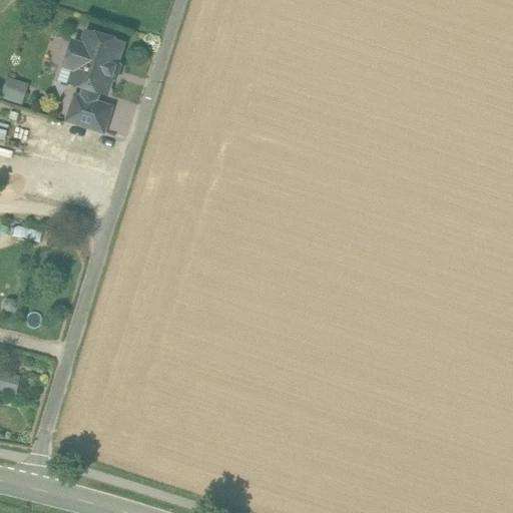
[(122,45),(87,34),(83,47),(73,43),(66,68),(75,71),(71,83),(86,88),(82,99),(94,103),(98,92),(106,95),(122,45)]
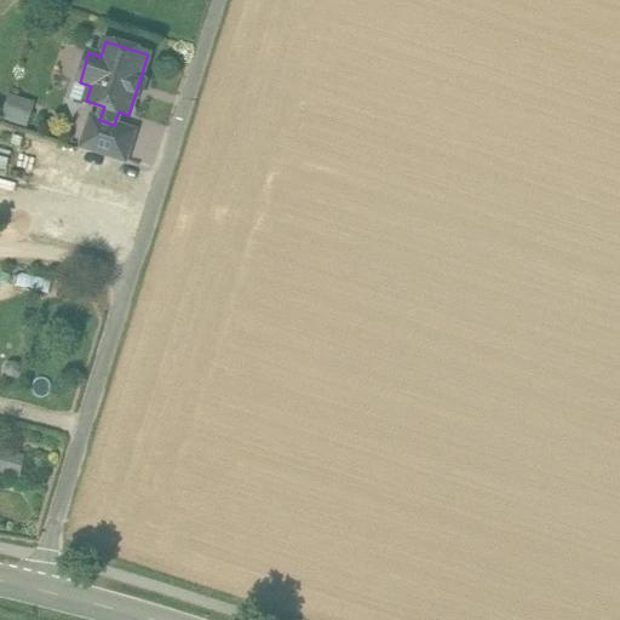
[(29,126),(35,101),(9,93),(3,119),(29,126)]
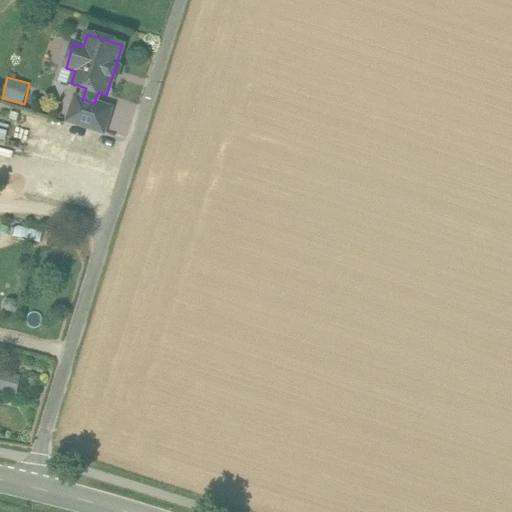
[(82,99),(76,98),(69,120),(103,132),(110,109),(94,103),(82,99)]
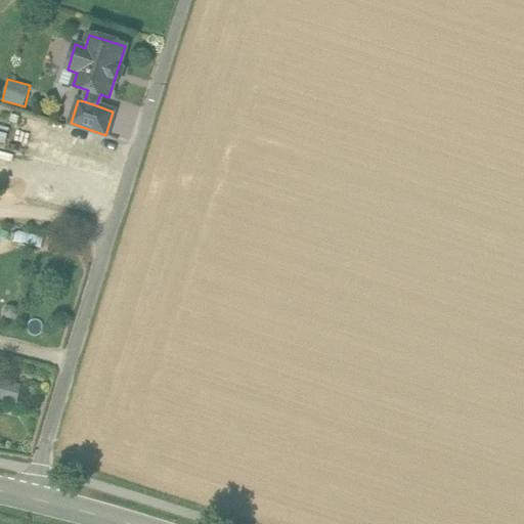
[(0,141),(5,143),(8,126),(0,124),(0,141)]
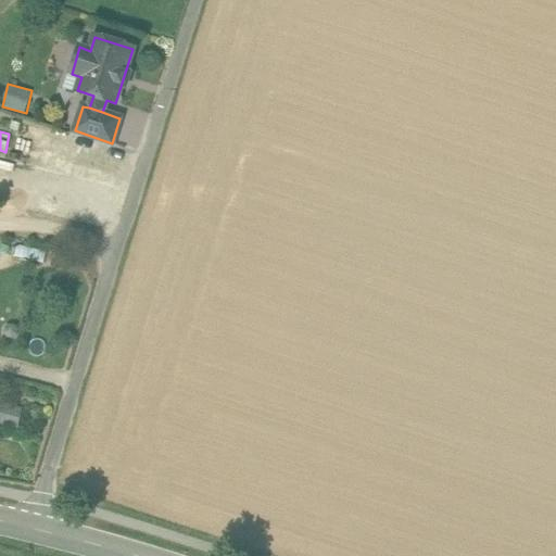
[(0,401),(0,422),(19,428),(23,406),(0,401)]
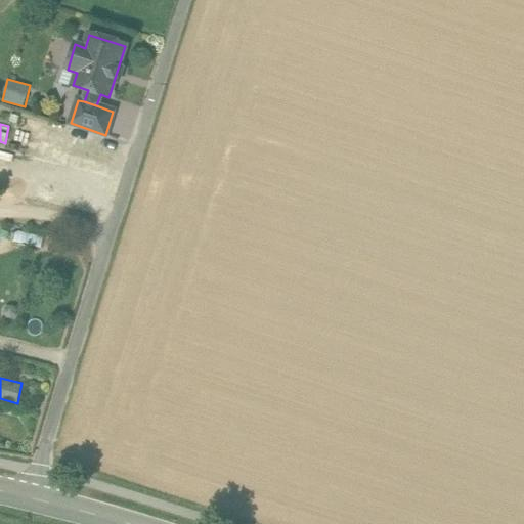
All buildings are outlined.
